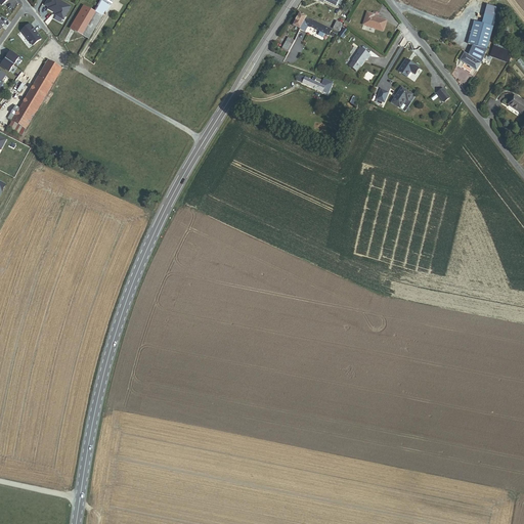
[(47,0),(44,6),(48,8),(47,9),(55,14),(55,16),(62,20),(71,8),(56,0),(47,0)]
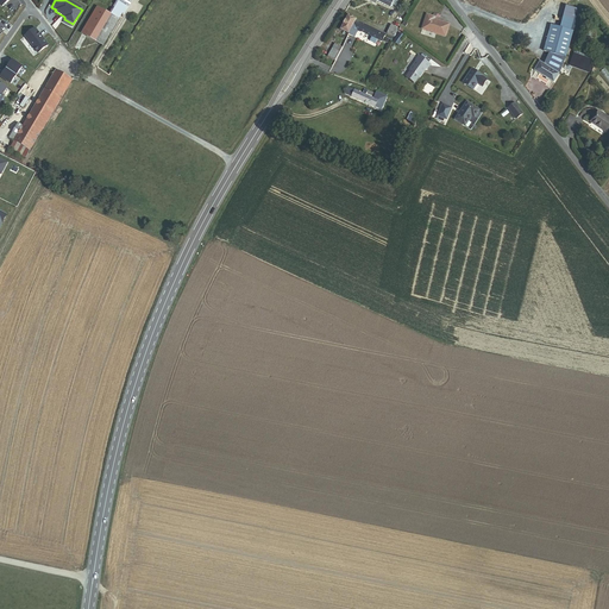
[(119,0),(111,16),(113,17),(119,20),(115,26),(119,27),(123,22),(120,20),(131,0),(119,0)]
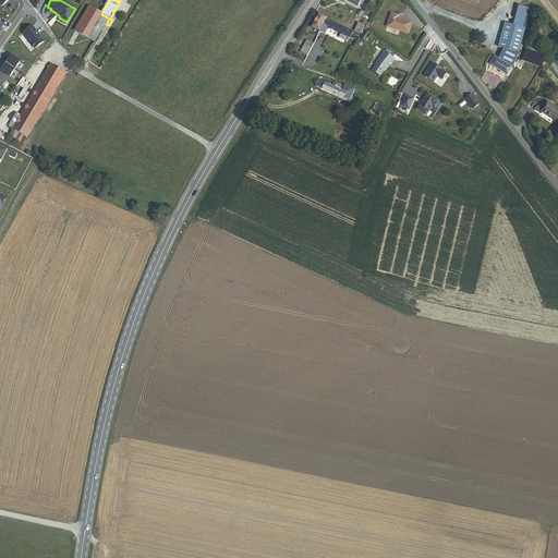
[(74,31),(79,34),(93,9),(88,7),(74,31)]
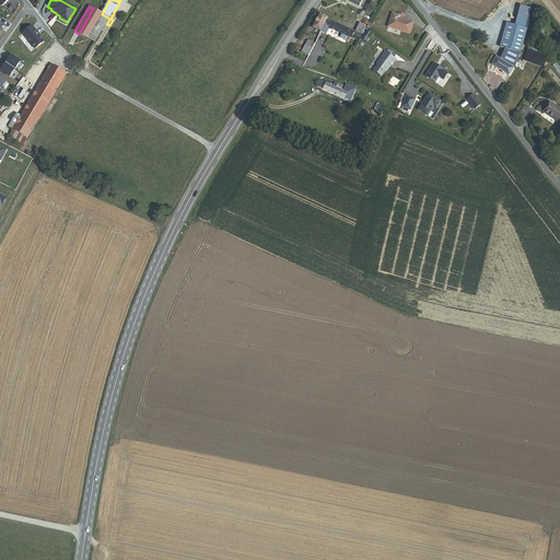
[(527,30),(533,10),(521,7),(515,26),(527,30)]
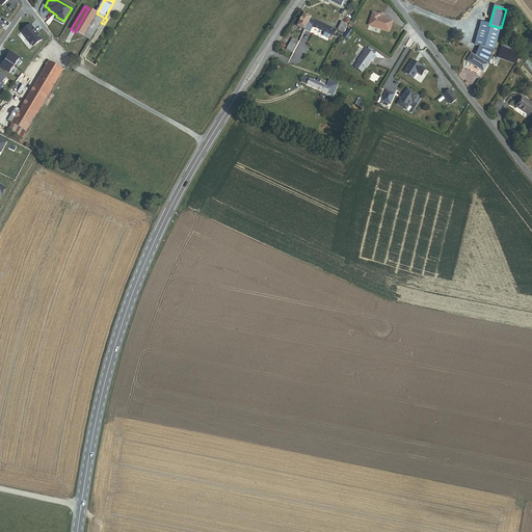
[(75,32),(84,37),(99,15),(97,14),(88,8),(75,32)]
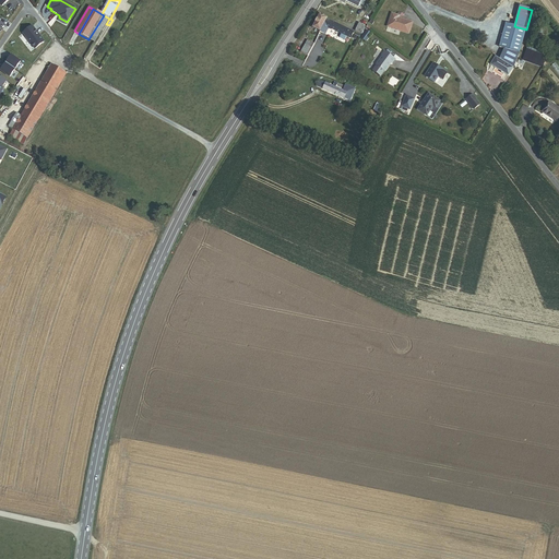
[(392,13),(387,26),(408,34),(413,22),(399,18),(400,15),(392,13)]
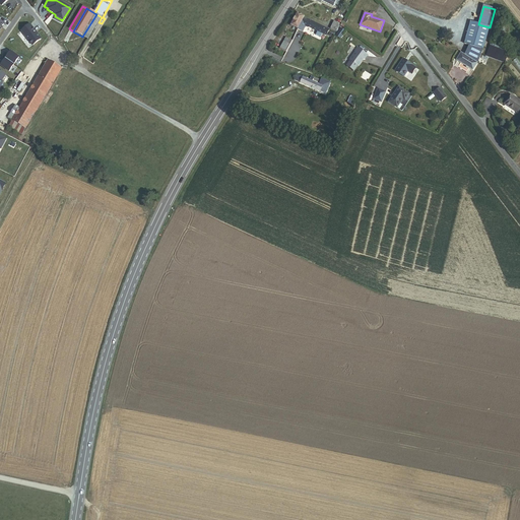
[(298,29),(302,23),(305,18),(305,17),(298,13),(298,14),(295,13),(293,18),(296,19),(291,26),(298,29)]
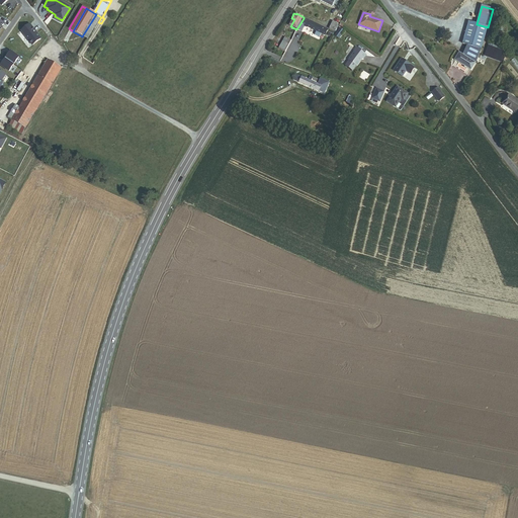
[(82,36),(87,39),(98,22),(101,17),(96,14),(82,36)]
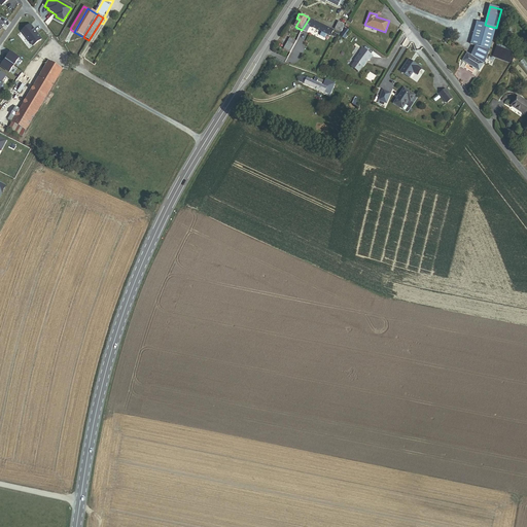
[(335,31),(309,19),(306,24),(302,30),(307,33),(310,27),(321,32),(320,34),(321,36),(324,37),(325,37),(327,34),(331,37),(332,35),(335,31)]
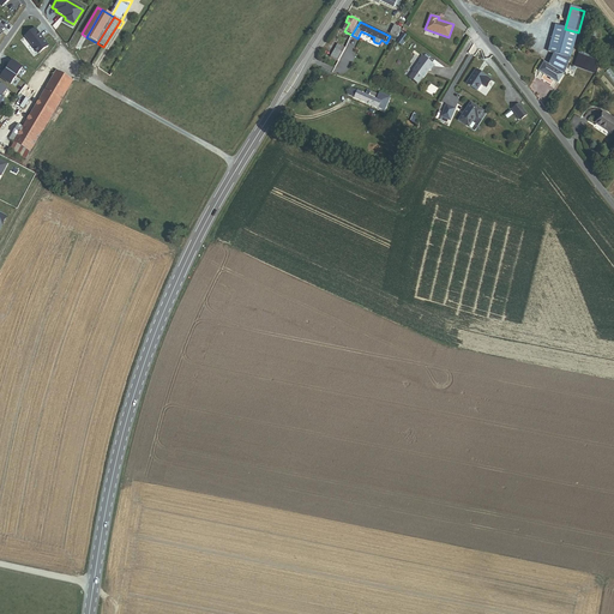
[(390,35),(397,37),(401,29),(395,26),(390,35)]
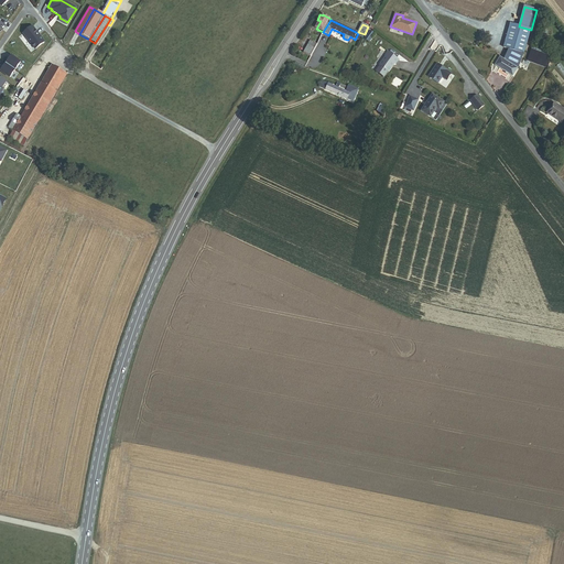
[(522,60),(524,53),(531,30),(519,26),(511,24),(505,49),(508,50),(507,54),(522,60)]
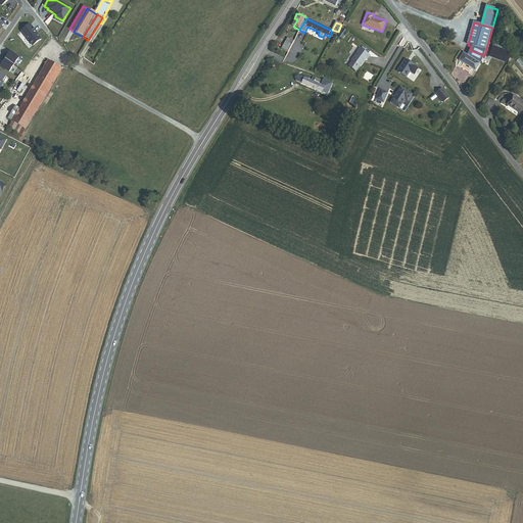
[(41,40),(37,34),(36,34),(35,33),(35,32),(32,28),(32,29),(30,26),(21,32),(33,46),(41,40)]
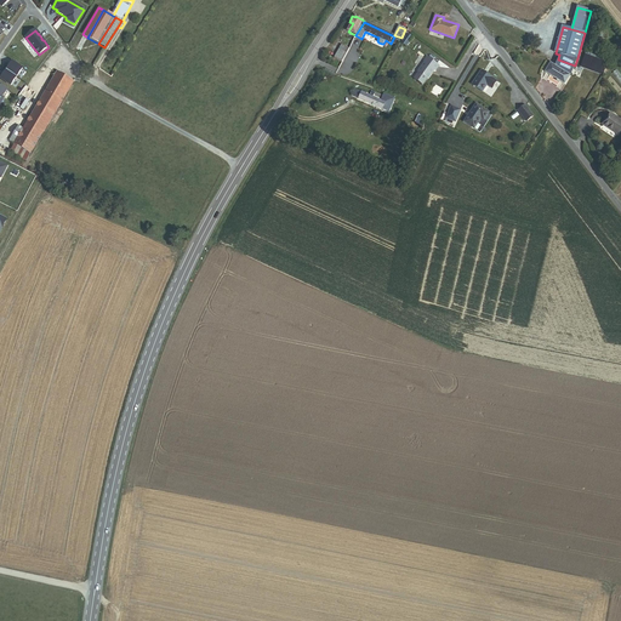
[(414,38),(408,34),(402,43),(406,47),(414,38)]
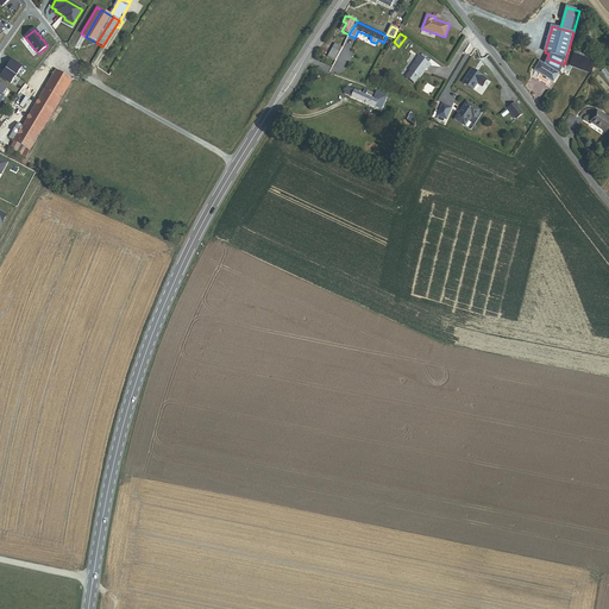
[(334,64),(343,49),(336,45),(328,57),(332,60),(331,62),(334,64)]
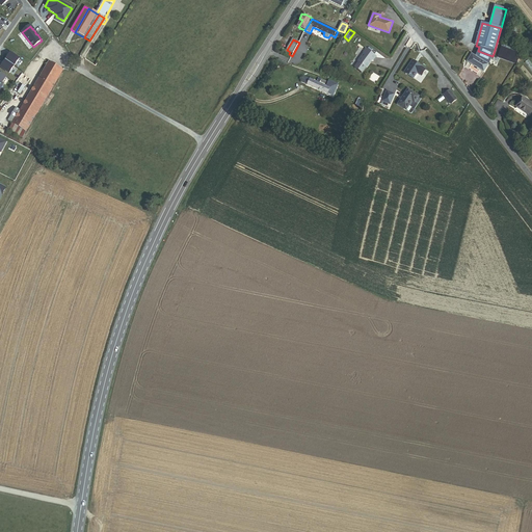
[(515,65),(520,55),(501,48),(498,58),(500,59),(515,65)]
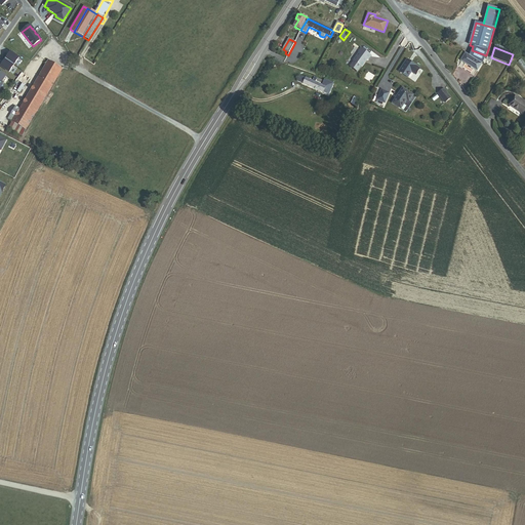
[(359,52),(353,61),(362,67),(368,58),(368,59),(371,55),(361,48),(358,52),(359,52)]
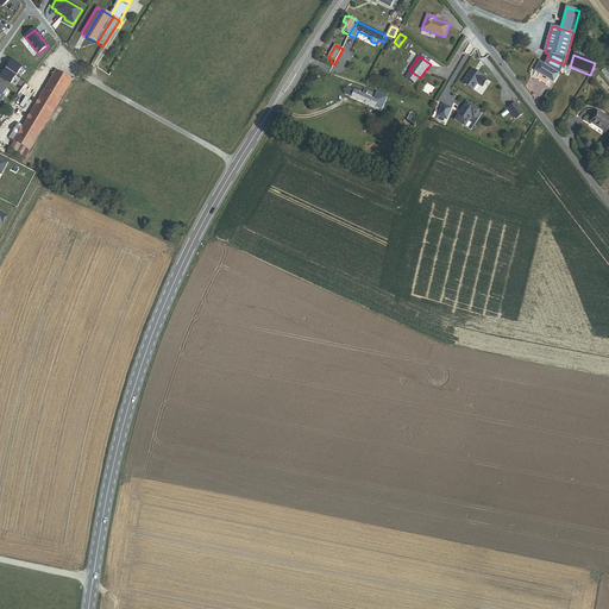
[(544,64),(540,63),(535,71),(546,79),(546,80),(548,81),(548,80),(554,83),(559,74),(564,64),(547,58),(544,64)]
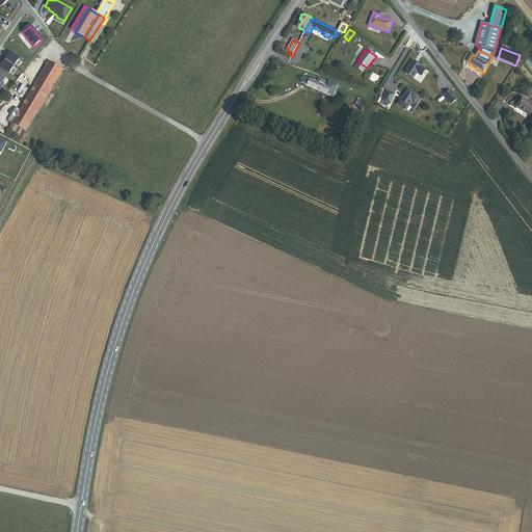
[(5,55),(0,62),(3,64),(1,69),(9,74),(20,59),(11,53),(8,57),(5,55)]
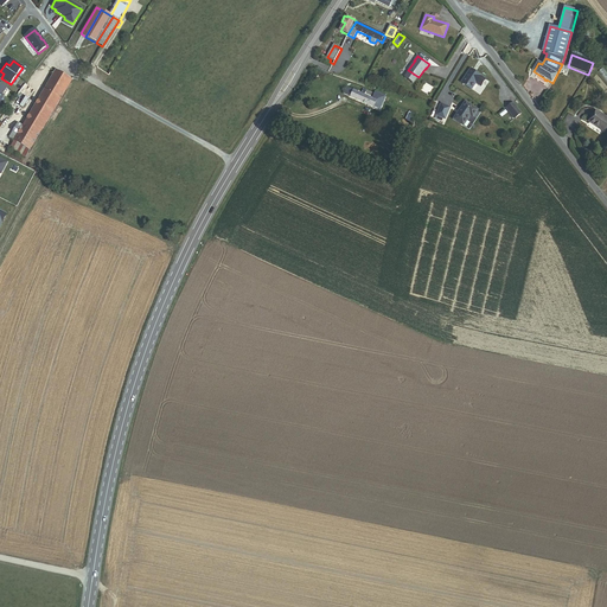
[(486,78),(471,69),(461,82),(472,89),(475,83),(481,87),(486,78)]
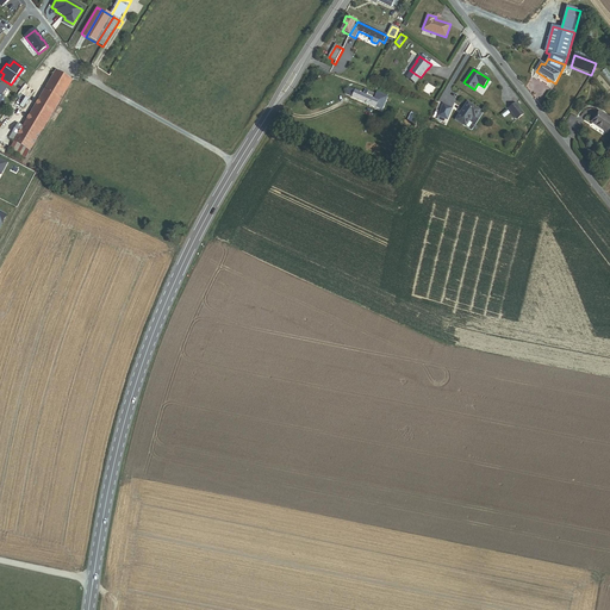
[(26,120),(43,130),(73,80),(56,70),(26,120)]
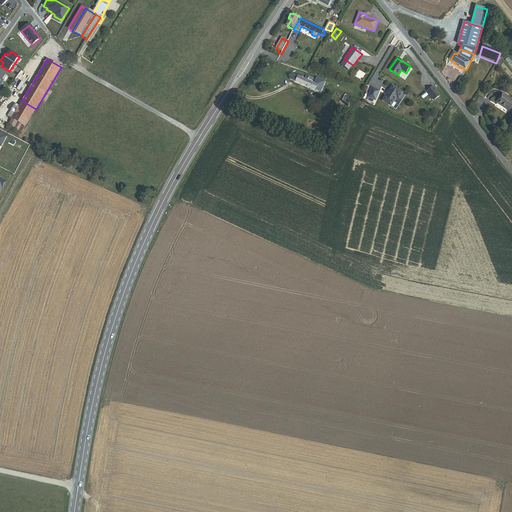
[(319,92),(322,86),(313,82),(314,79),(310,77),(308,80),(298,76),(296,81),(319,92)]
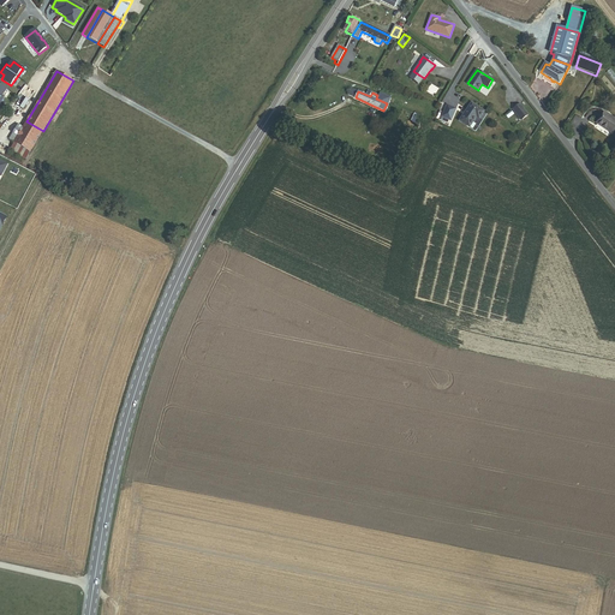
[(484,112),(472,102),(460,120),(470,127),(477,117),(479,119),(484,112)]
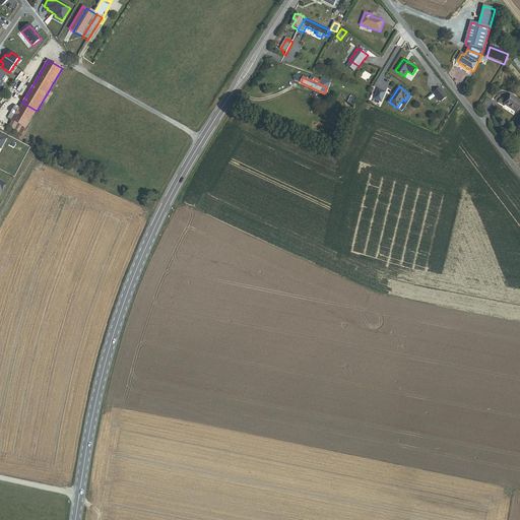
[(440,87),(434,92),(441,102),(447,98),(440,87)]
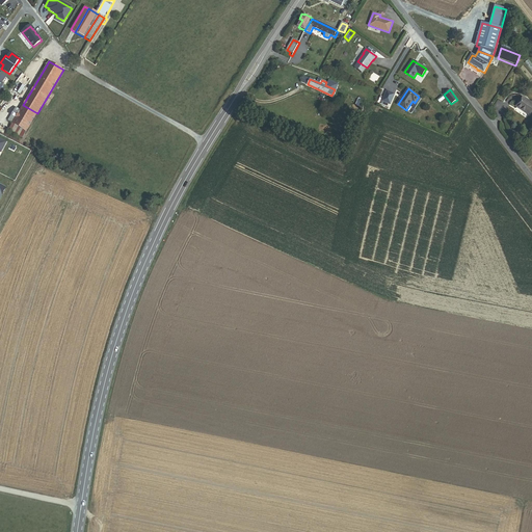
[(390,104),(394,94),(387,90),(382,101),(390,104)]
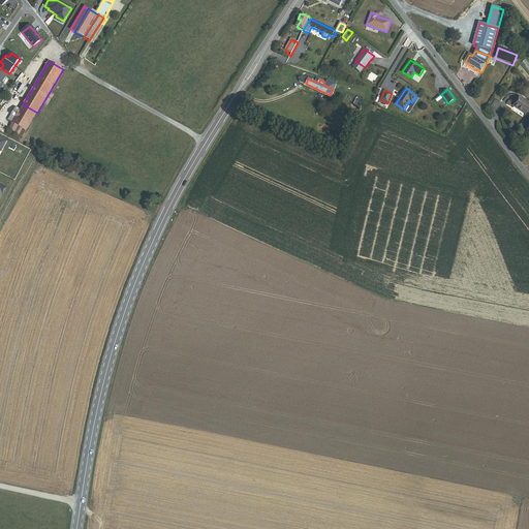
[(523,99),(519,96),(511,106),(526,116),(528,114),(528,101),(524,98),(523,99)]
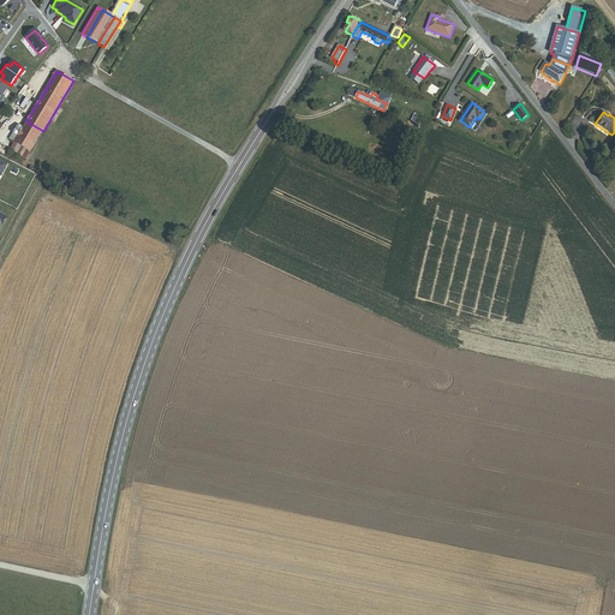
[(30,153),(43,131),(27,121),(23,127),(18,125),(10,141),(15,143),(30,153)]
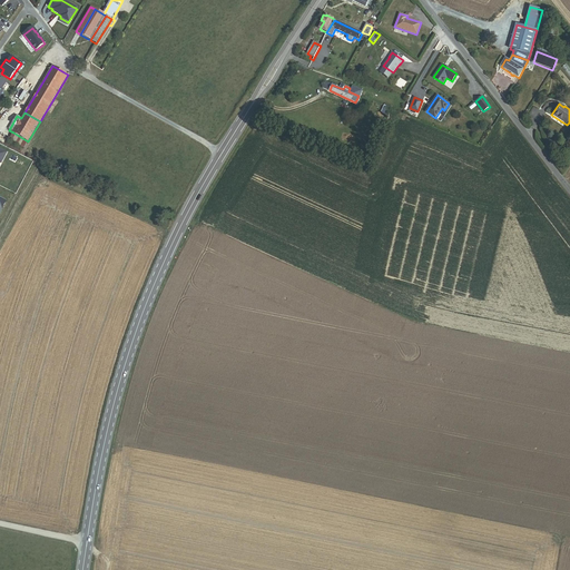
[(28,141),(13,133),(9,139),(23,148),(28,141)]
